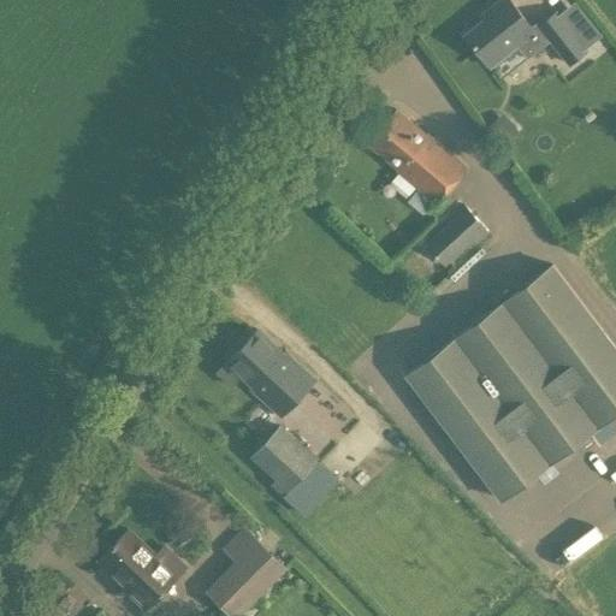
[(533,31),(508,0),(499,0),(490,9),(493,12),(465,35),(489,66),(533,31)]
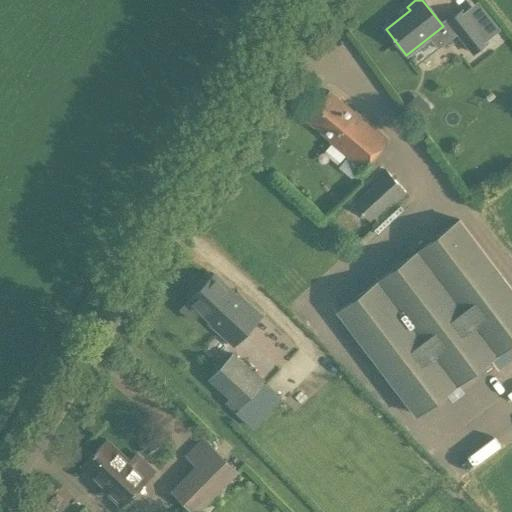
[(446,21),(472,53),(487,40),(462,9),(446,21)]
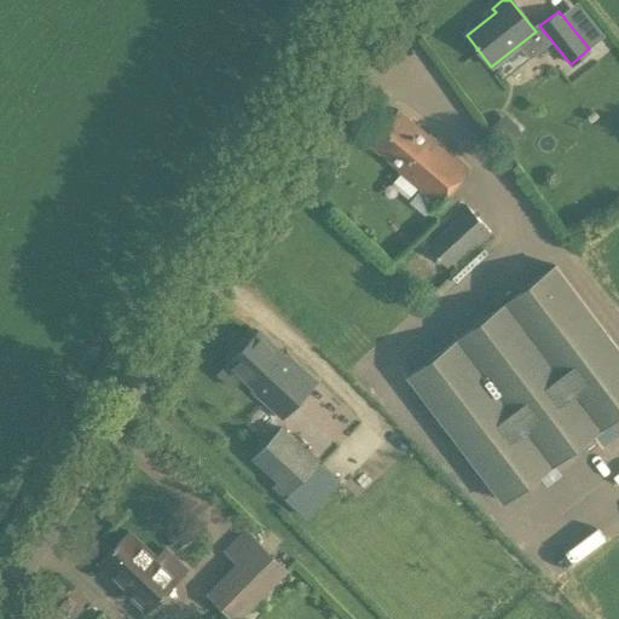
[(398,172),(438,204),(468,168),(429,134),(428,137),(397,110),(369,143),(400,169),(398,172)]
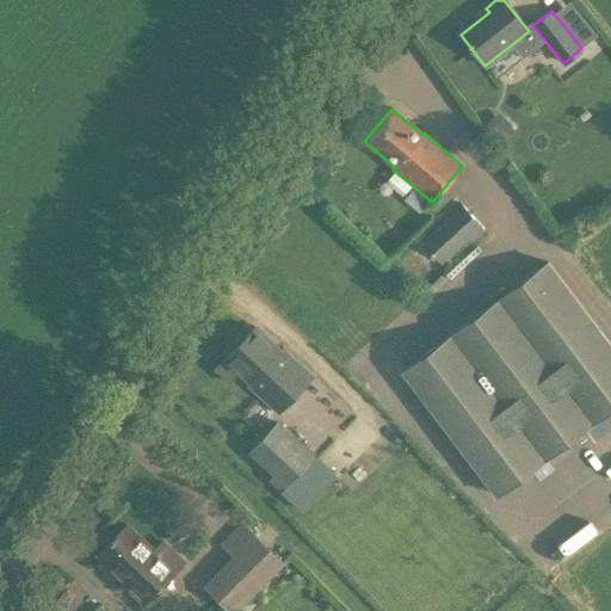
[(483,229),(462,207),(460,204),(449,214),(452,217),(424,245),(440,263),(469,235),(473,239),(483,229)]
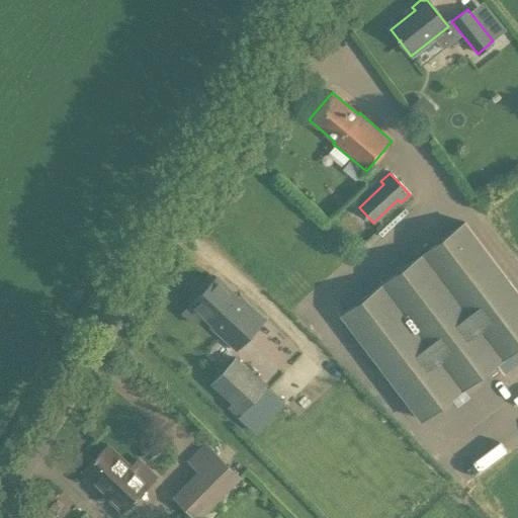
[(517,346),(517,308),(457,228),(341,315),(421,420),(517,346)]
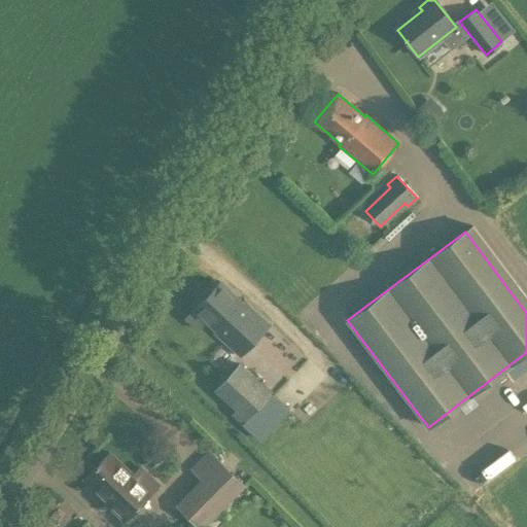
[(213,334),(238,357),(269,325),(244,302),(242,304),(218,283),(184,319),(196,330),(204,321),(215,331),(213,334)]
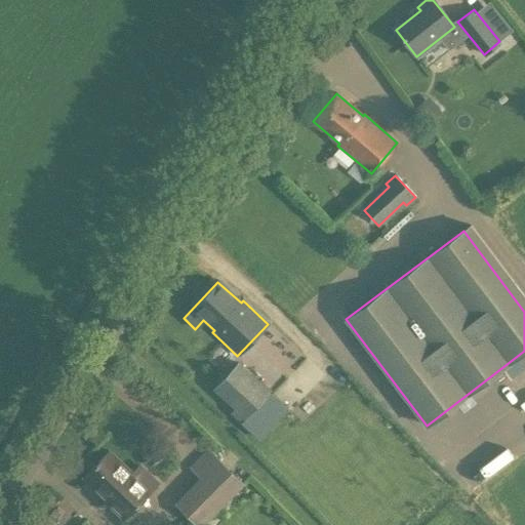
[(286,410),(269,392),(270,391),(239,361),(213,389),(233,409),(221,420),(232,431),(241,420),(258,438),(286,410)]
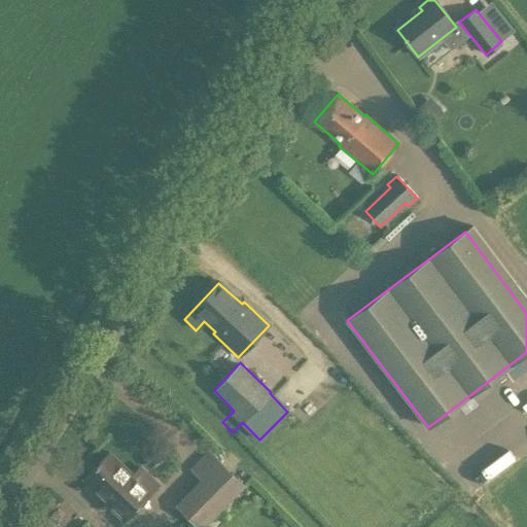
[(107,502),(125,520),(159,486),(141,467),(134,476),(111,453),(85,478),(109,501),(107,502)]
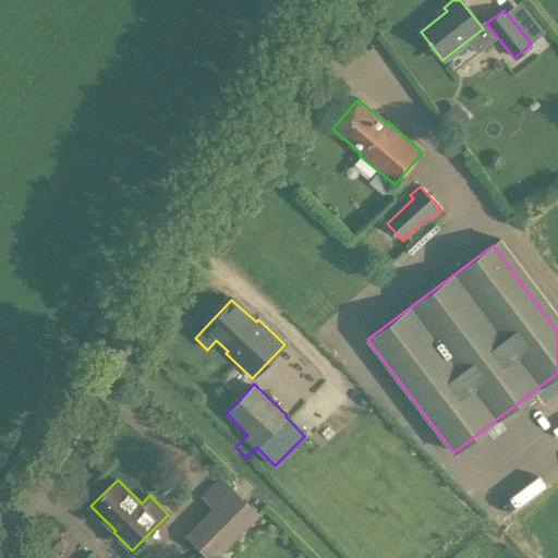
[(187,534),(210,557),(215,557),(259,513),(244,497),(234,507),(225,497),(187,534)]
